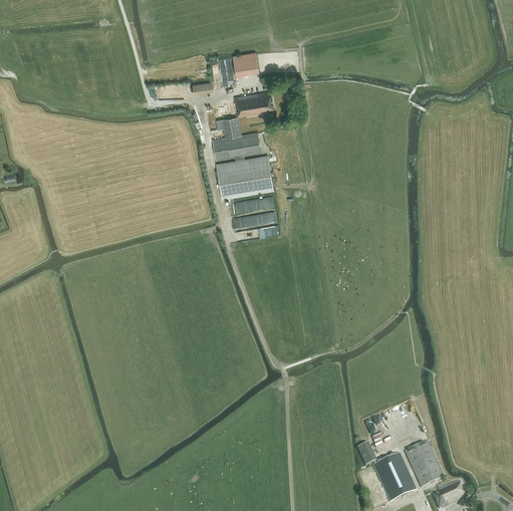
[(258,69),(254,49),(231,53),(235,73),(258,69)]
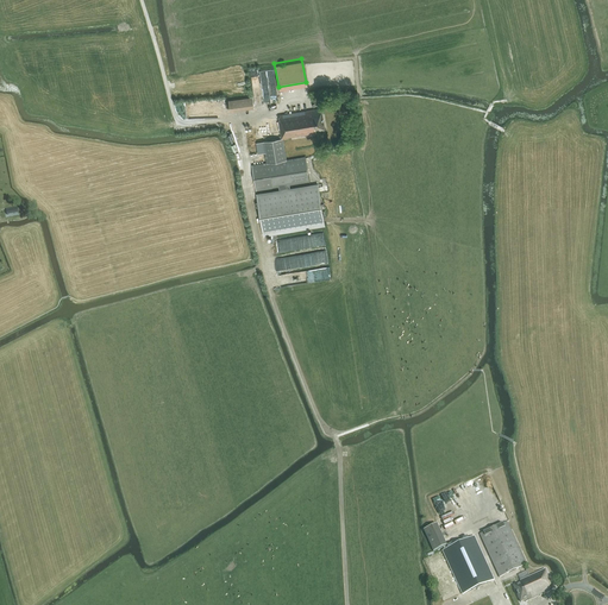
[(262,102),(277,101),(275,70),(259,71),(262,102)]
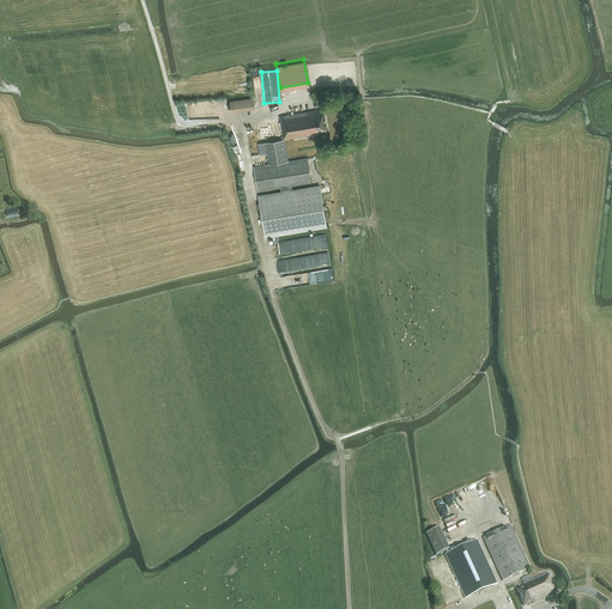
[(229,97),(230,108),(254,105),(253,95),(229,97)]
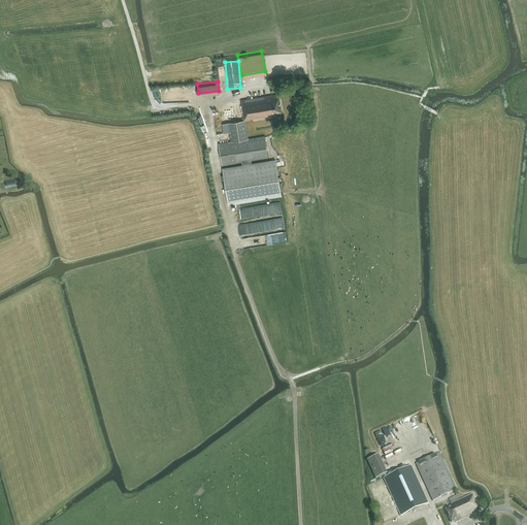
[(272,110),(281,109),(277,91),(240,97),(241,102),(240,102),(242,118),(243,117),(272,112),(272,110)]
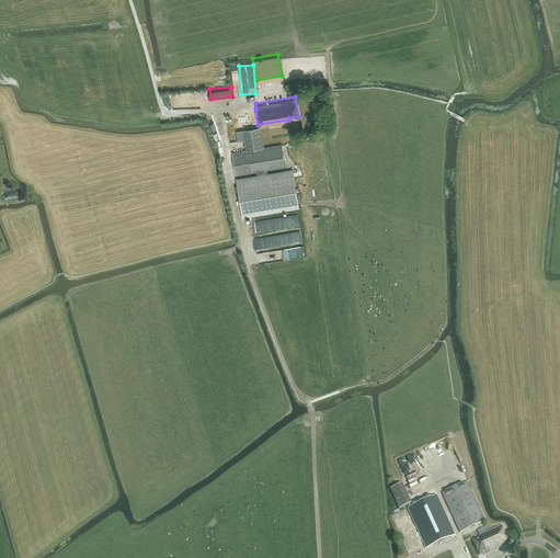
[(244,148),(262,145),(259,124),(258,125),(241,127),(244,148)]
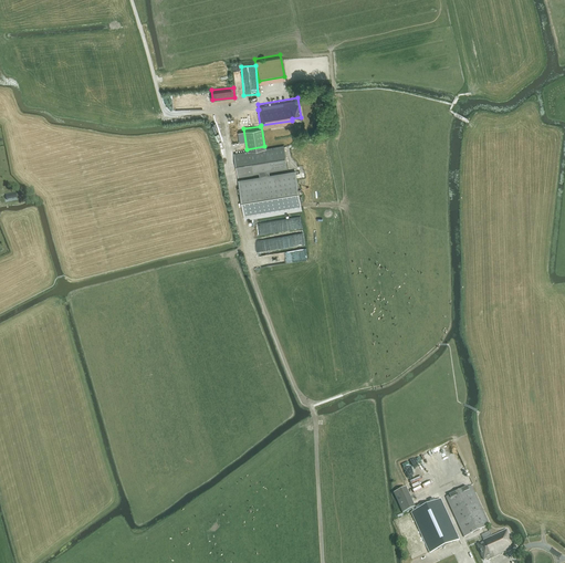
[(268,169),(286,166),(282,143),(264,146),(247,149),(233,152),(237,175),(258,170),(258,175),(238,179),(244,216),(301,206),(294,169),(269,174),(268,169)]
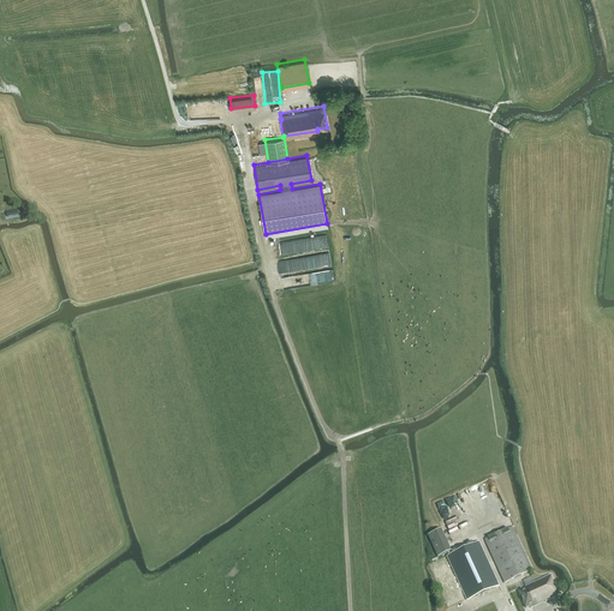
[(332,265),(307,270),(309,282),(333,279),(332,265)]
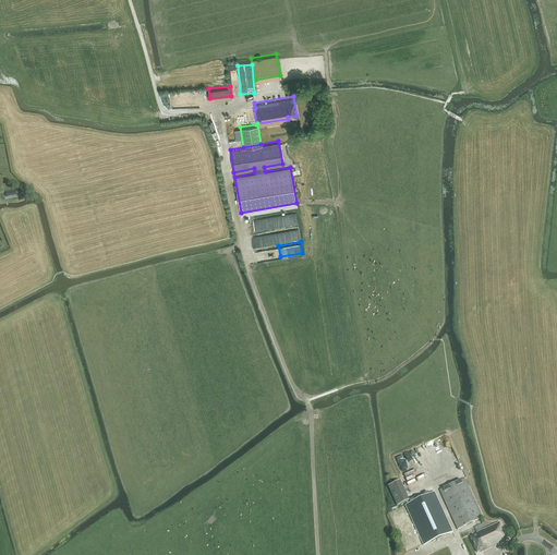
[(457,527),(480,516),(481,515),(463,475),(438,486),(457,527)]
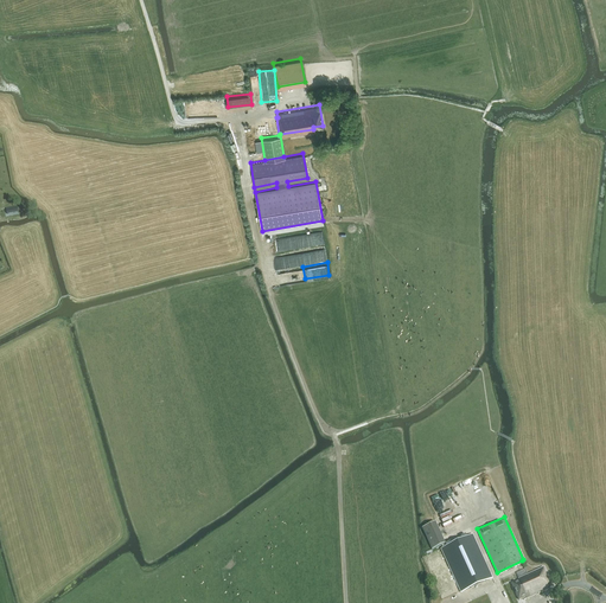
[(459,533),(460,537),(450,541),(448,538),(444,540),(434,519),(421,525),(431,546),(440,541),(442,545),(440,546),(459,589),(491,575),(471,531),(465,534),(464,531),(459,533)]
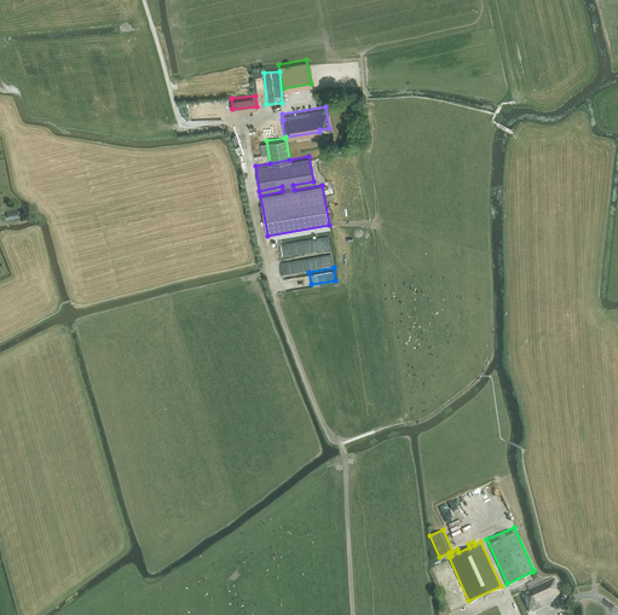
[(558,591),(560,591),(553,575),(527,586),(529,589),(520,592),(527,608),(535,605),(536,607),(559,597),(558,596),(558,591)]
